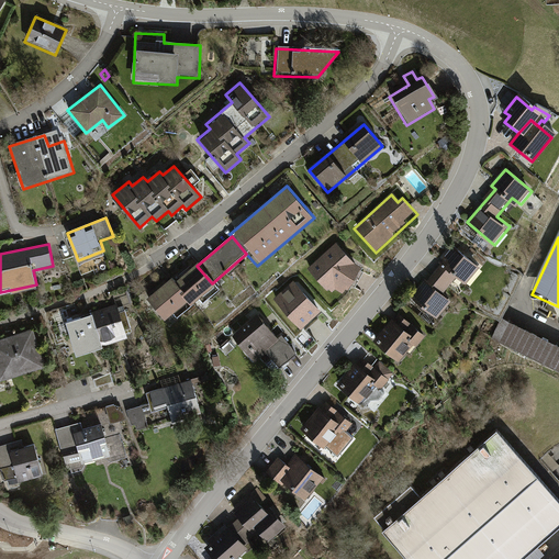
[(358,269),(353,267),(334,245),(305,271),(324,293),(326,291),(330,294),(332,292),(341,298),(358,269)]
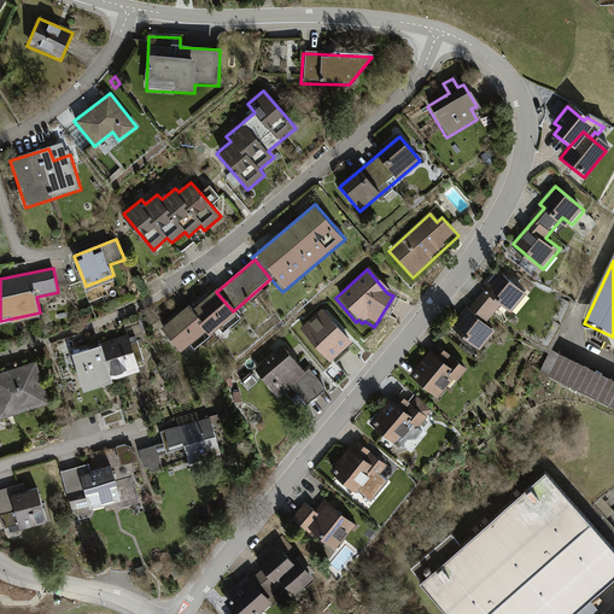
[(466,304),(449,325),(480,349),(496,331),(486,323),(501,304),(512,313),(527,293),(500,272),(471,308),(466,304)]
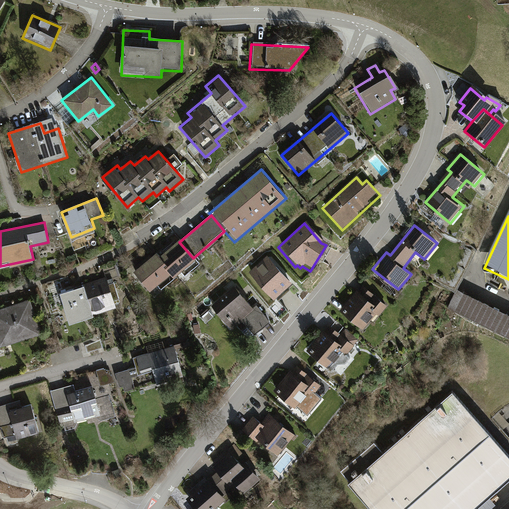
[(179,242),(177,241),(157,258),(154,255),(131,275),(148,294),(167,277),(170,280),(194,260),(193,258),(179,242)]
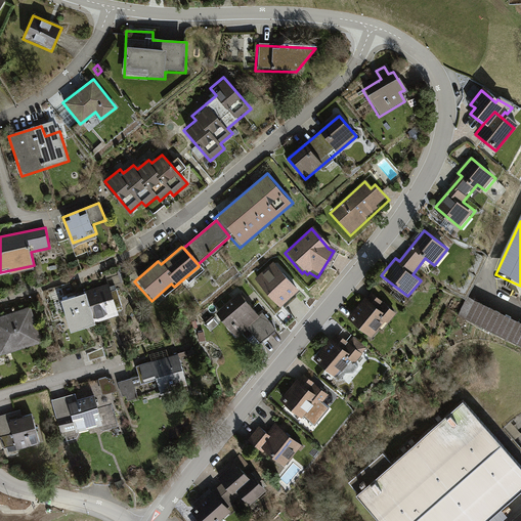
[(270,265),(252,281),(278,309),(296,293),(270,265)]
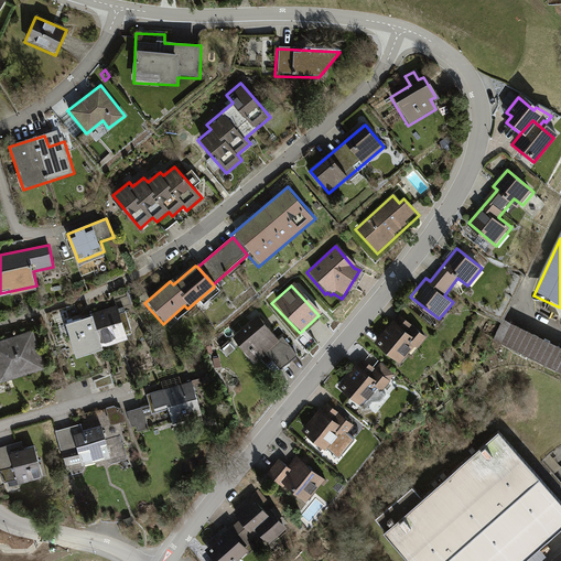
[(116,306),(63,323),(74,356),(127,340),(116,306)]
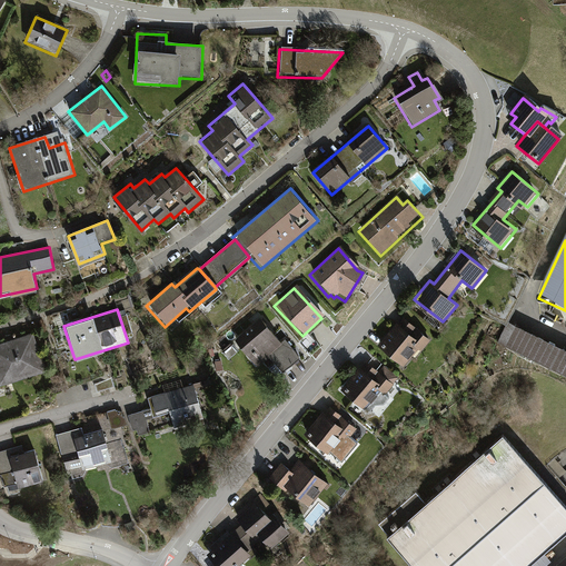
[(378,348),(404,367),(417,350),(421,354),(432,340),(400,317),(378,348)]
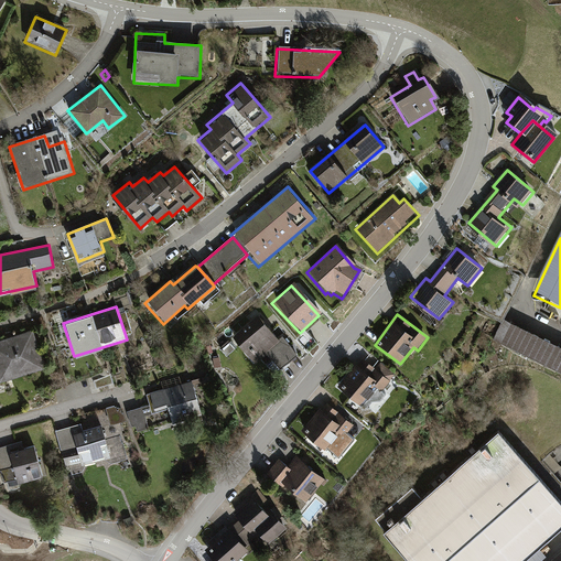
[(229,338),(252,366),(278,345),(255,317),(229,338)]
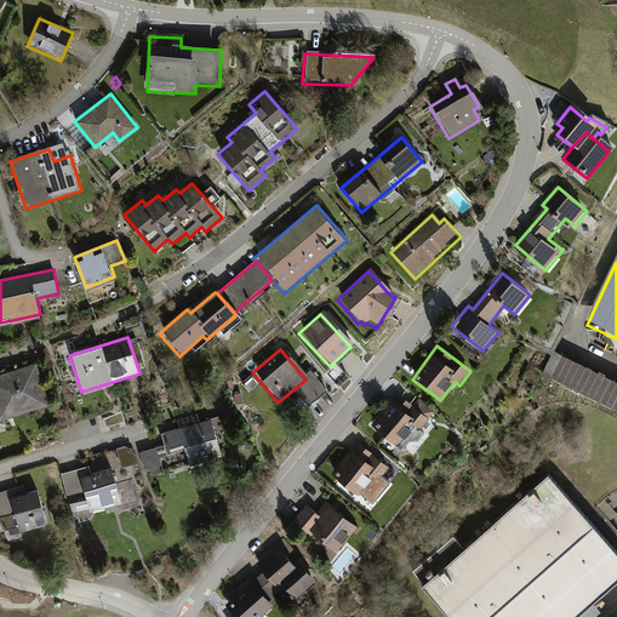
[(616,387),(555,358),(546,380),(616,413),(616,387)]
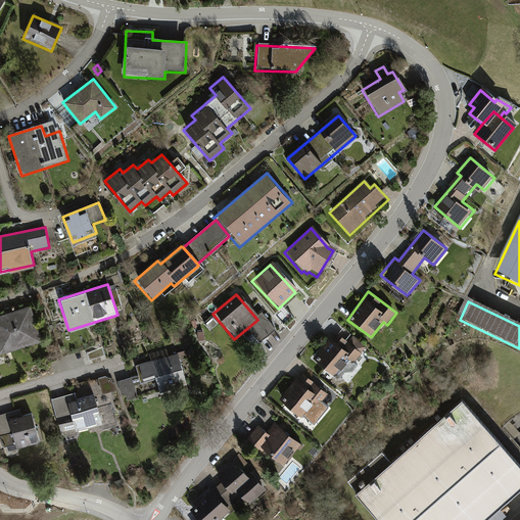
[(0,355),(40,341),(29,309),(0,317),(0,355)]
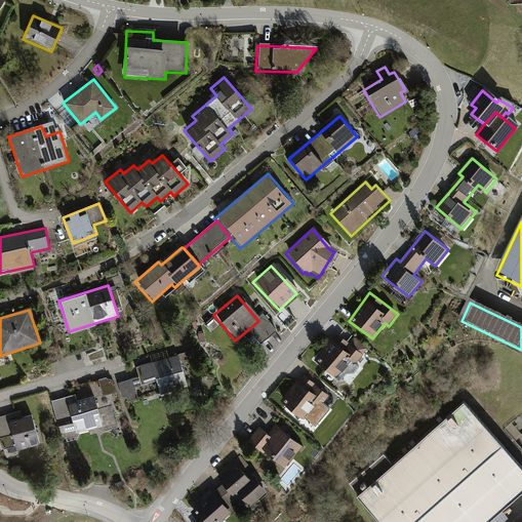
[(334,333),(313,362),(335,379),(350,360),(357,365),(364,356),(334,333)]
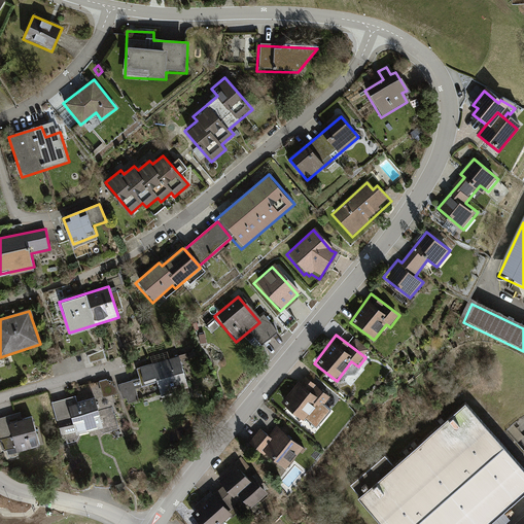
[(185,389),(177,357),(134,369),(136,379),(114,385),(119,404),(136,399),(133,388),(153,382),(158,396),(185,389)]
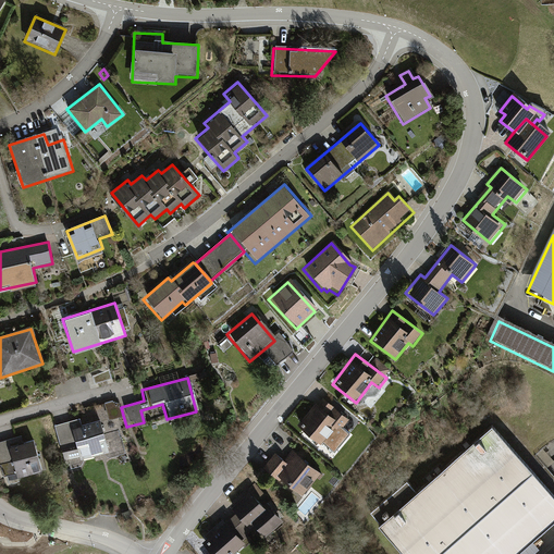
[(312,404),(296,428),(323,446),(333,431),(337,434),(348,419),(321,401),(317,406),(312,404)]
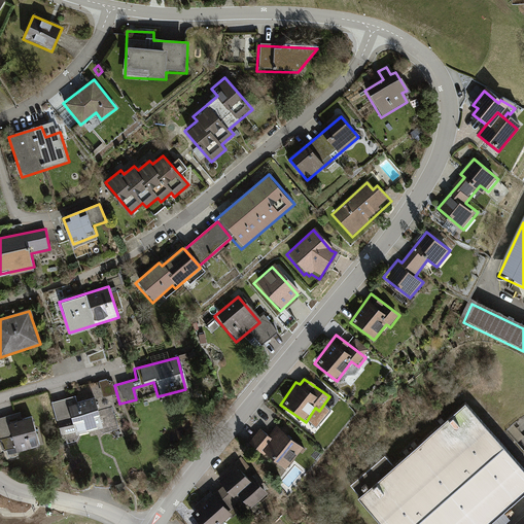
[(102,427),(94,399),(76,404),(73,395),(49,403),(57,426),(71,421),(75,435),(102,427)]
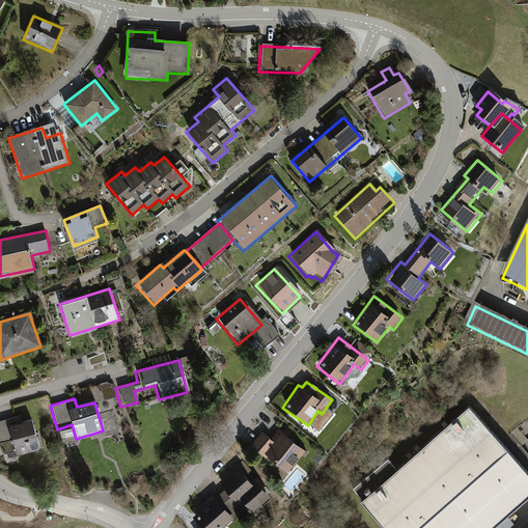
[(500,527),(527,504),(527,474),(467,406),(393,471),(384,461),(349,491),(381,527),(500,527)]
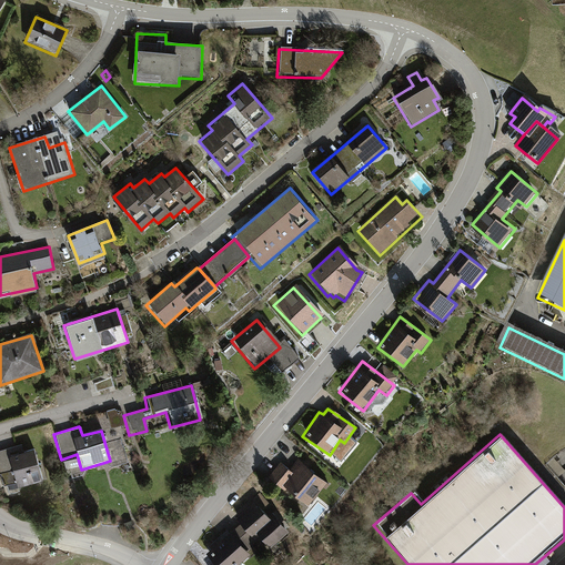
[(21,454),(18,445),(0,450),(0,486),(2,494),(42,482),(33,451),(21,454)]
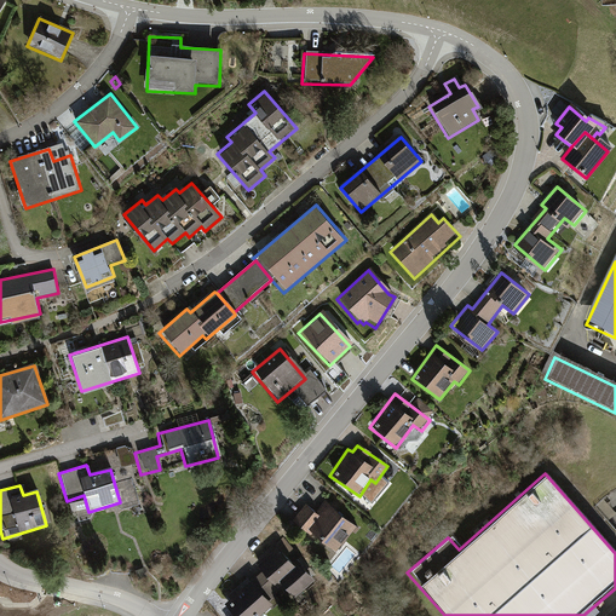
[(303,506),(291,522),(337,554),(356,528),(326,506),(318,516),(303,506)]
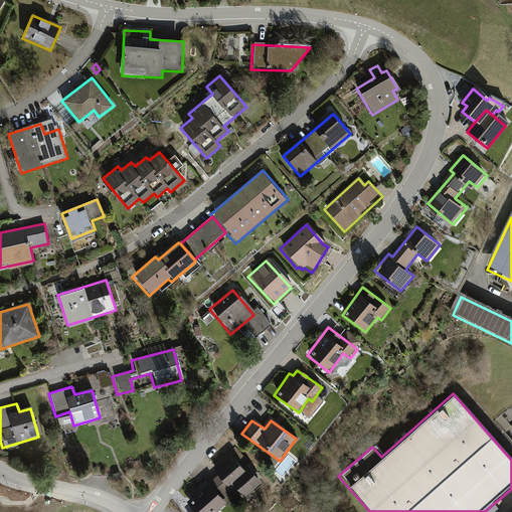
[(241,470),(229,455),(210,470),(225,488),(229,485),(241,499),(261,484),(245,466),(241,470)]
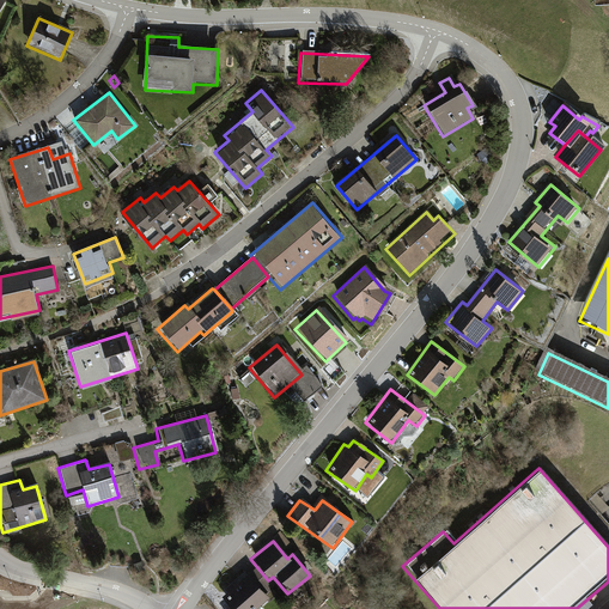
[(248,573),(220,596),(230,608),(263,608),(272,602),(248,573)]
